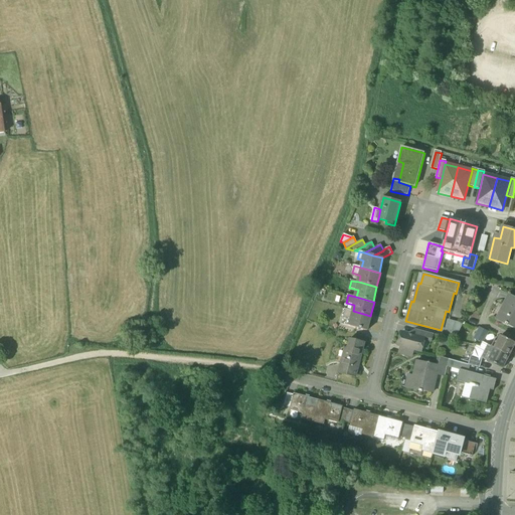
[(514,297),(509,295),(496,320),(508,326),(508,325),(514,328),(514,297)]
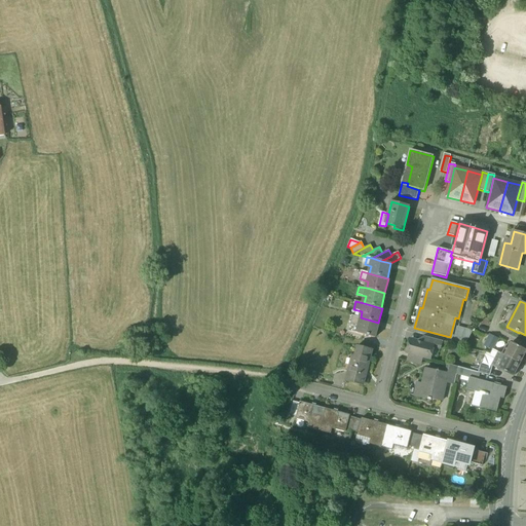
[(361,317),(352,316),(350,324),(359,326),(358,333),(375,338),(379,323),(361,317)]
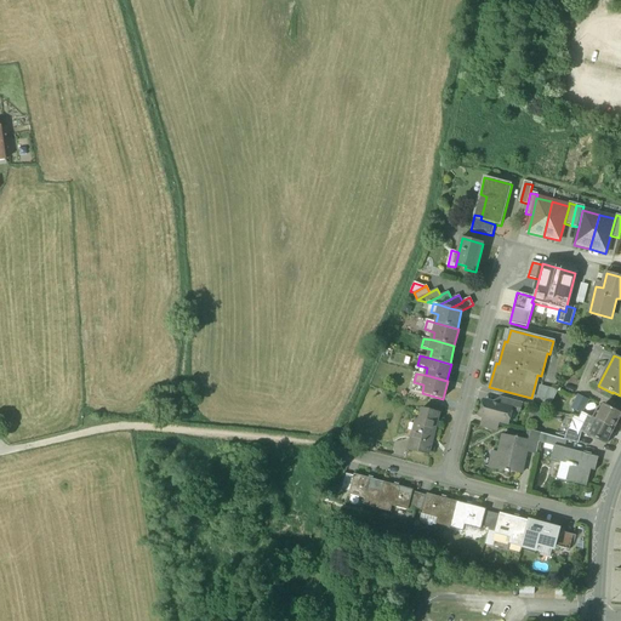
[(557,392),(541,387),(535,406),(548,410),(557,392)]
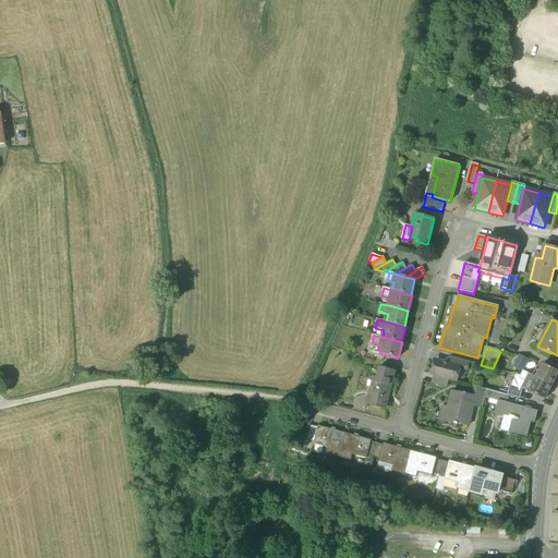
[(529,360),(520,355),(513,367),(522,372),(523,371),(529,360)]
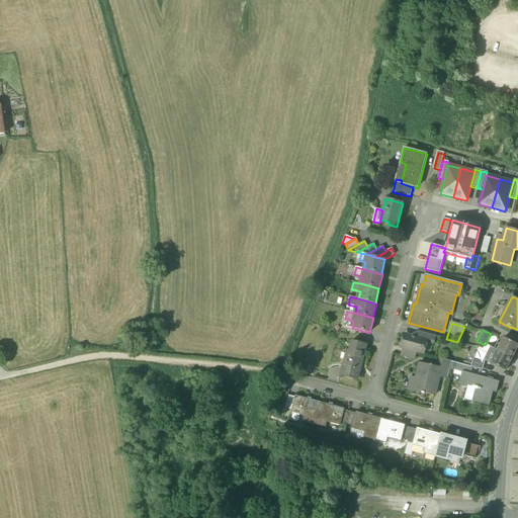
[(435,336),(418,331),(417,338),(426,340),(426,341),(433,343),(435,336)]
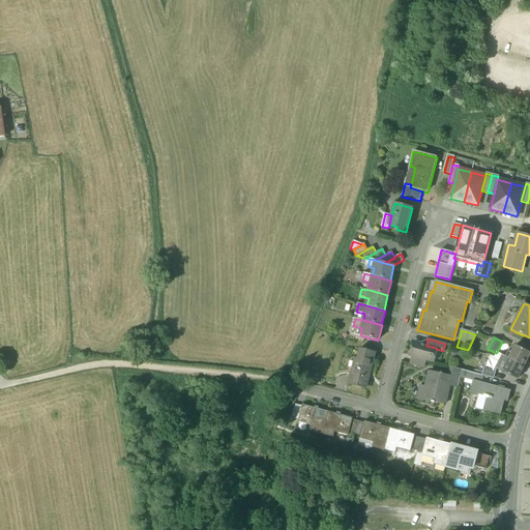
[(427,346),(414,342),(412,348),(411,349),(410,352),(411,353),(410,356),(412,356),(425,360),(432,361),(436,349),(436,348),(427,346)]
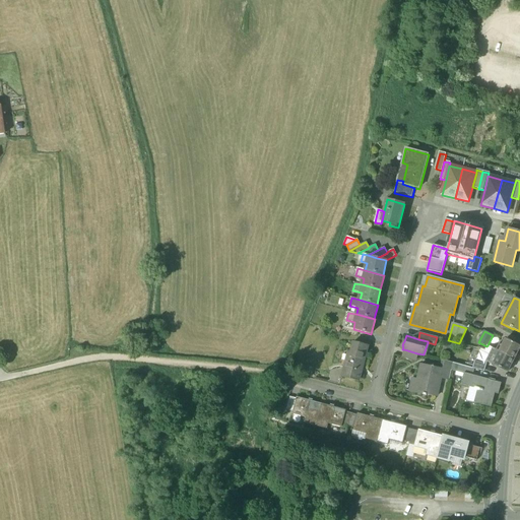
[(519,346),(505,339),(502,346),(499,344),(496,350),(514,360),(519,346)]
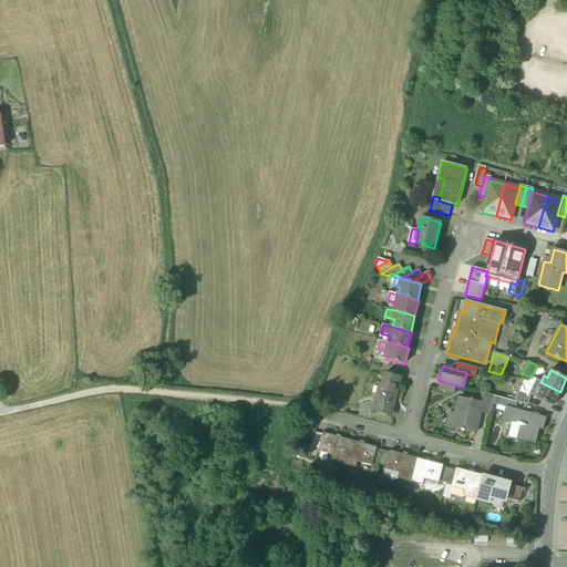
[(385,373),(382,385),(375,411),(391,415),(401,378),(385,373)]
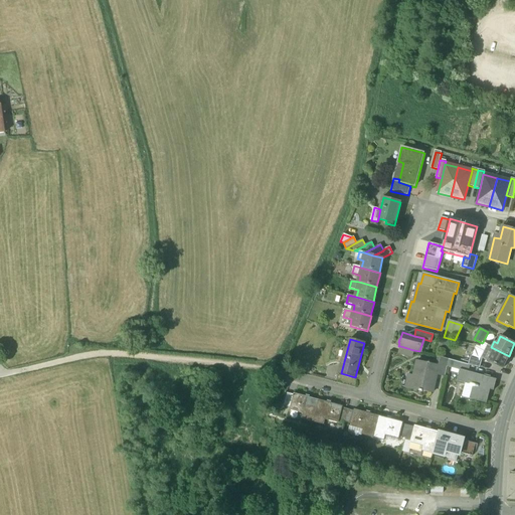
[(485,350),(482,358),(488,361),(492,353),(489,352),(491,347),(483,342),(482,343),(480,347),(485,350)]
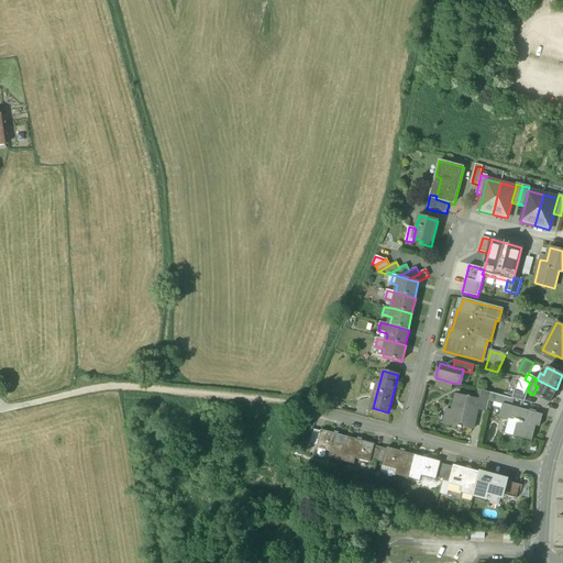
[(452,383),(438,378),(435,387),(450,390),(452,383)]
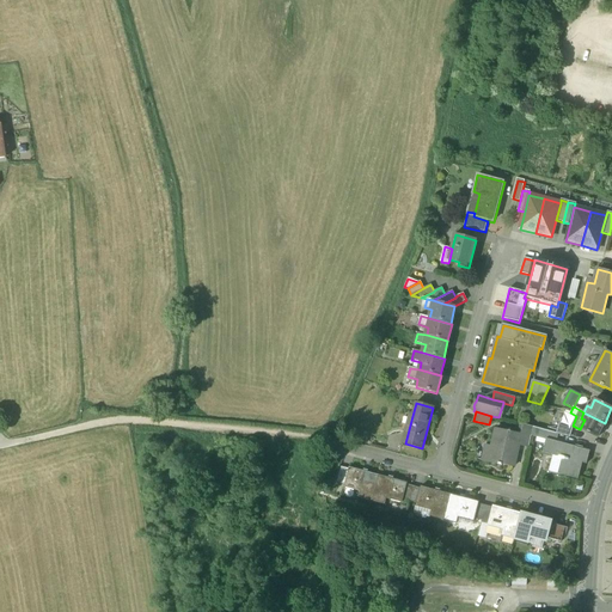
[(605,423),(583,412),(581,418),(585,420),(580,429),(597,438),(605,423)]
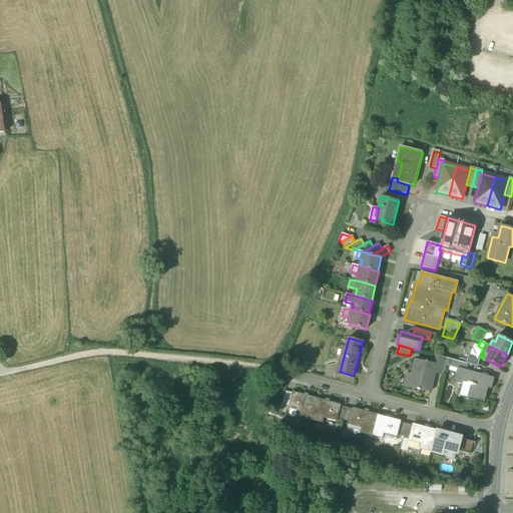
[(446,358),(438,356),(435,367),(436,367),(435,374),(442,376),(446,358)]
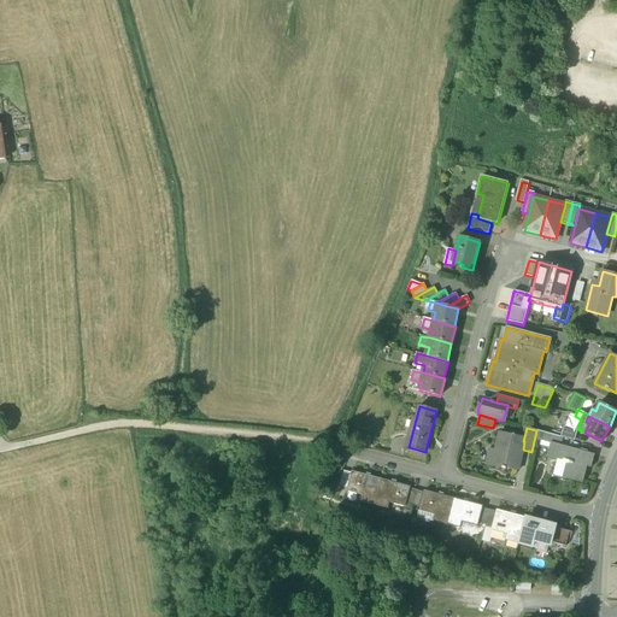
[(576,433),(563,429),(560,438),(563,438),(574,441),(576,433)]
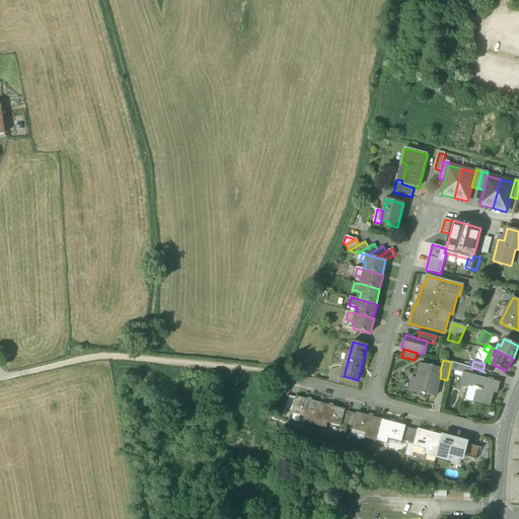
[(432,366),(420,363),(413,392),(424,394),(425,393),(435,396),(440,378),(441,371),(440,371),(432,369),(432,366)]
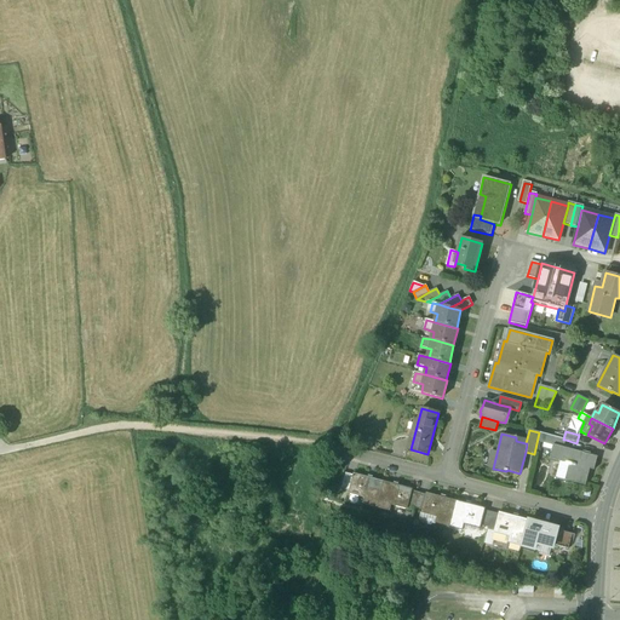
[(563,440),(547,435),(545,443),(554,446),(550,459),(569,464),(566,480),(585,486),(590,470),(593,470),(597,457),(563,448),(566,440),(563,440)]
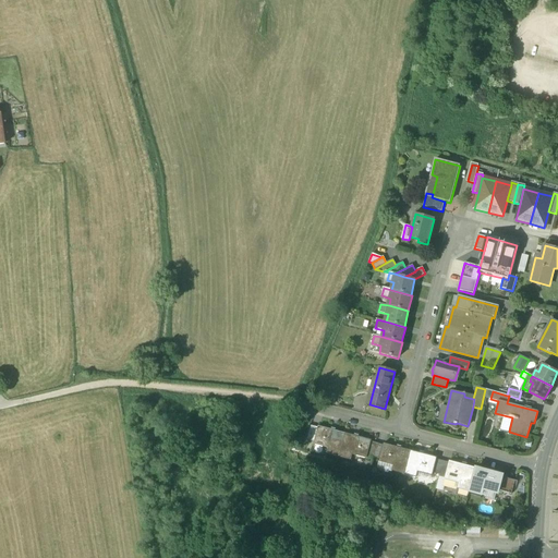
[(317,427),(311,426),(307,439),(314,441),(317,427)]
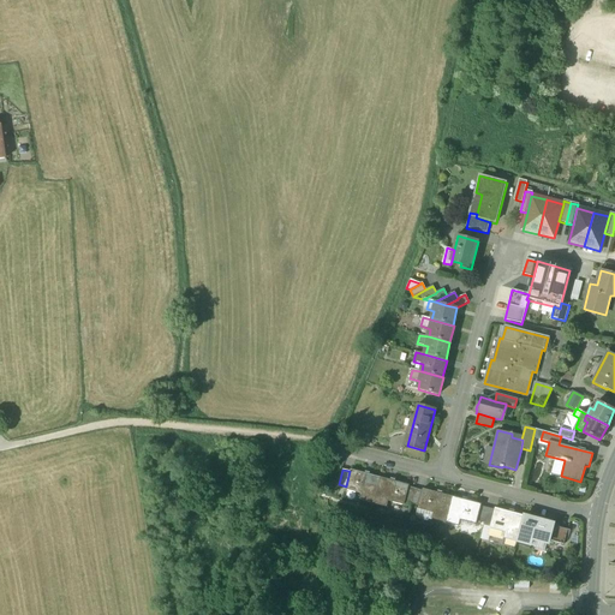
[(380,477),(350,470),(350,471),(346,487),(345,490),(360,494),(359,500),(372,503),(380,477)]
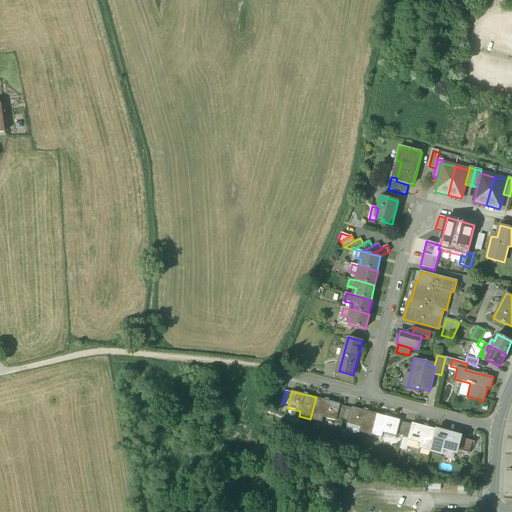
[(340,404),(316,397),(310,419),(321,422),(323,417),(336,421),(336,418),(340,405),(340,404)]
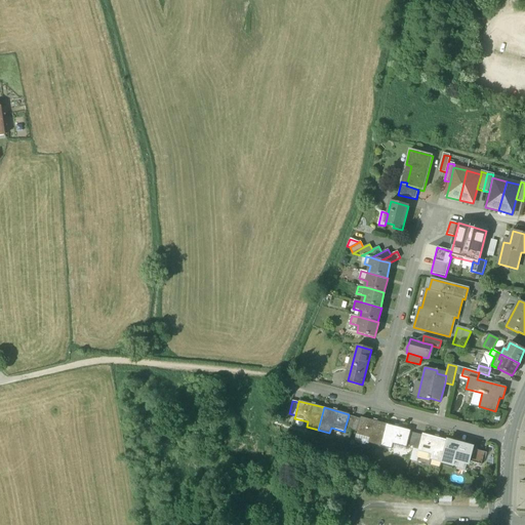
[(355,417),(349,415),(345,429),(351,430),(355,417)]
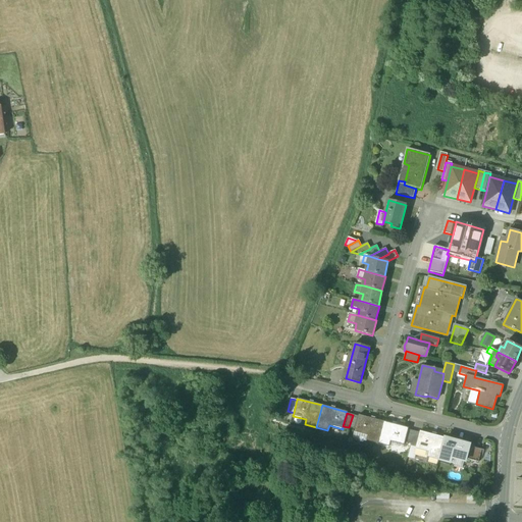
[(358,416),(353,415),(349,427),(355,429),(358,416)]
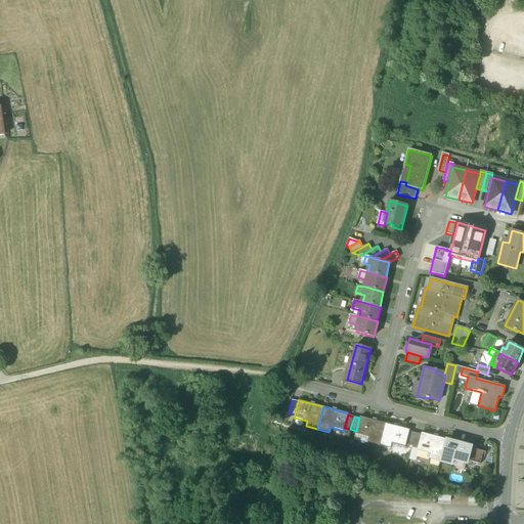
[(385,423),(360,417),(359,418),(356,431),(355,434),(368,437),(367,442),(379,445),(385,423)]
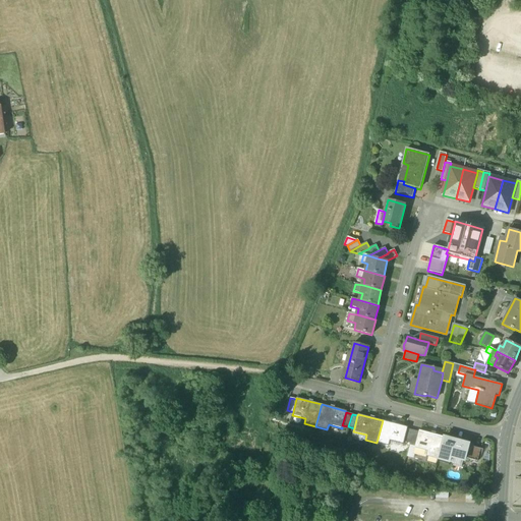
[(407,427),(383,420),(377,443),(389,446),(390,441),(403,445),(404,442),(407,428),(407,427)]
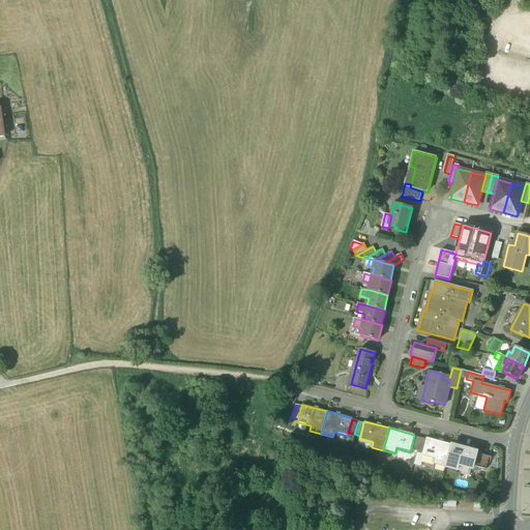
[(414,436),(411,449),(416,450),(420,438),(414,436)]
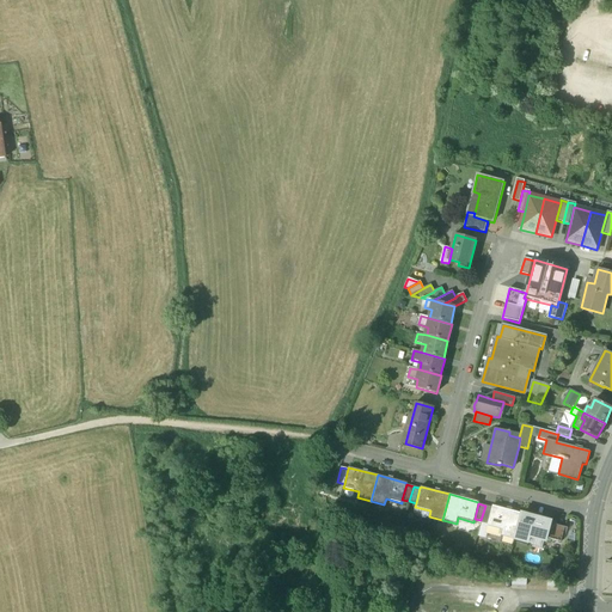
[(493,507),(485,506),(481,520),(488,522),(493,507)]
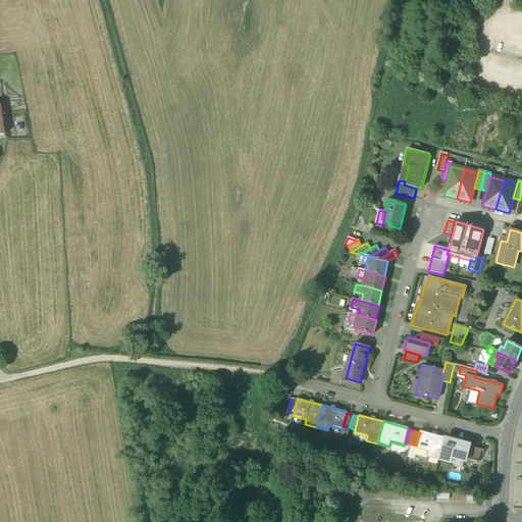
[(445,437),(420,431),(420,432),(416,446),(416,449),(428,452),(427,457),(438,460),(445,437)]
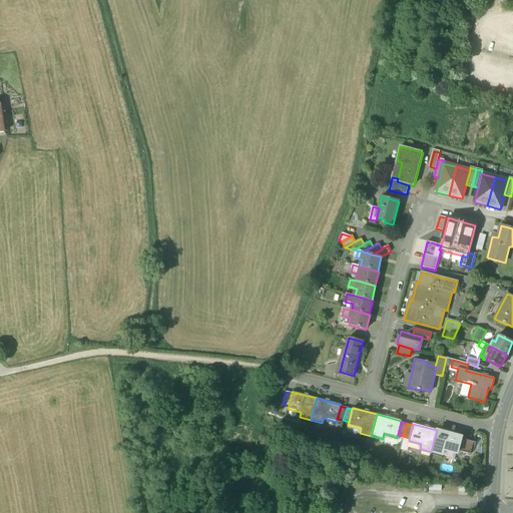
[(462,437),(437,430),(431,452),(443,455),(444,450),(457,454),(458,451),(461,439),(462,437)]
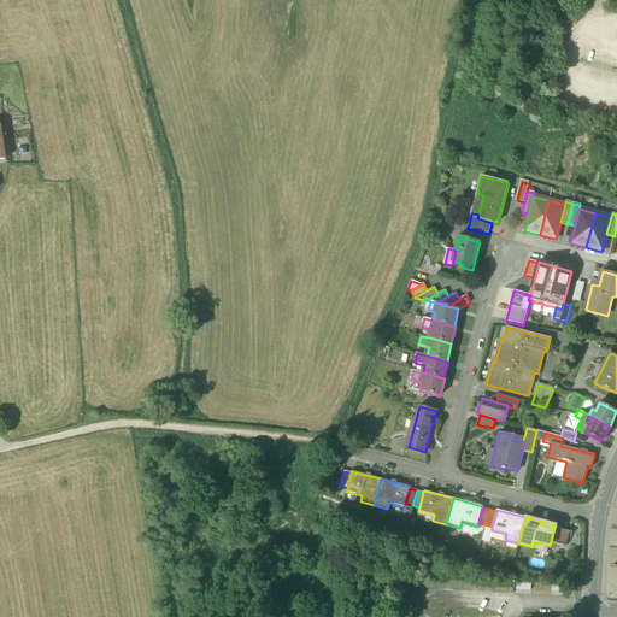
[(570,532),(554,528),(551,542),(565,546),(570,532)]
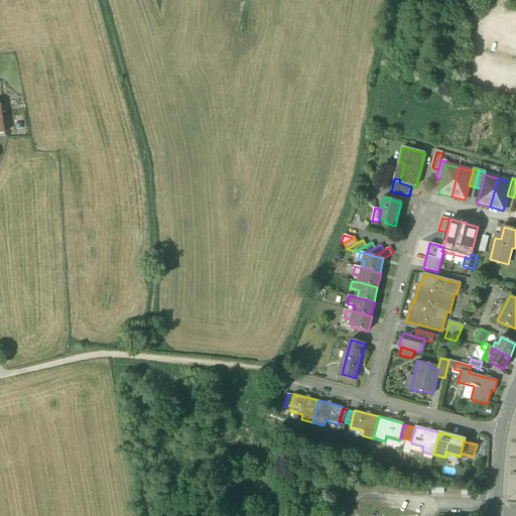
[(476,483),(479,474),(470,471),(467,480),(476,483)]
